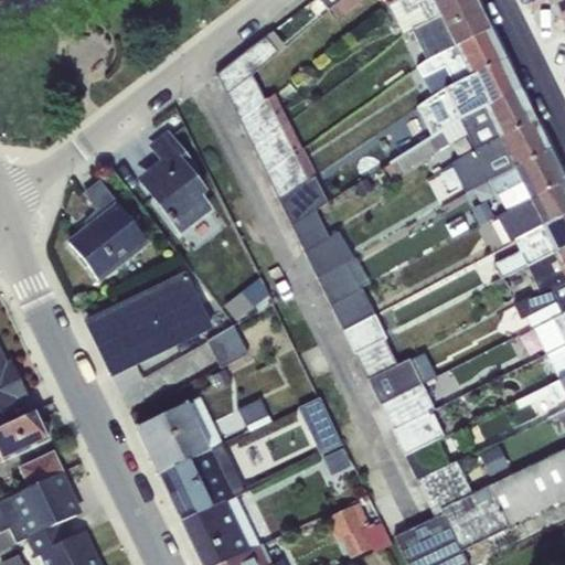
[(318,0),(329,12),(344,0),(318,0)]
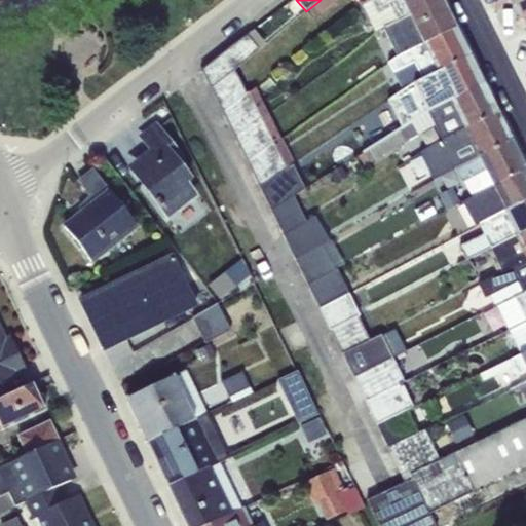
[(338,0),(321,0),(306,11),(313,21),(338,0)]
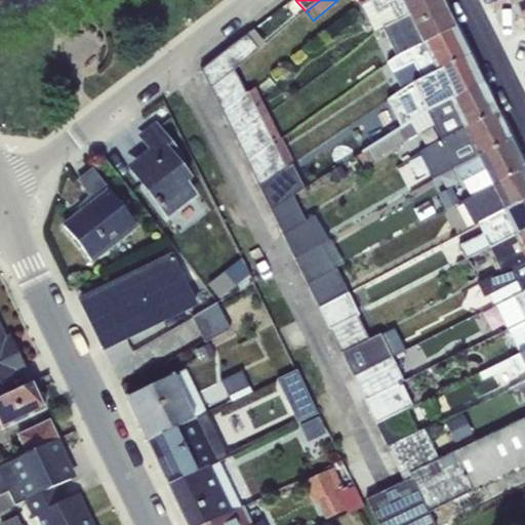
[(439,0),(369,0),(364,3),(360,4),(374,34),(384,28),(439,0)]
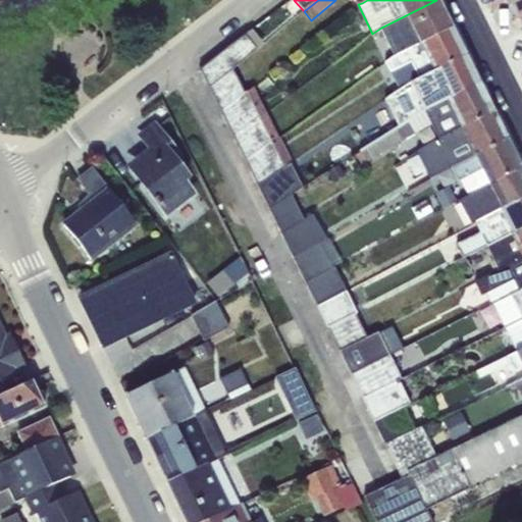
[(452,28),(437,0),(436,0),(381,28),(395,55),(452,28)]
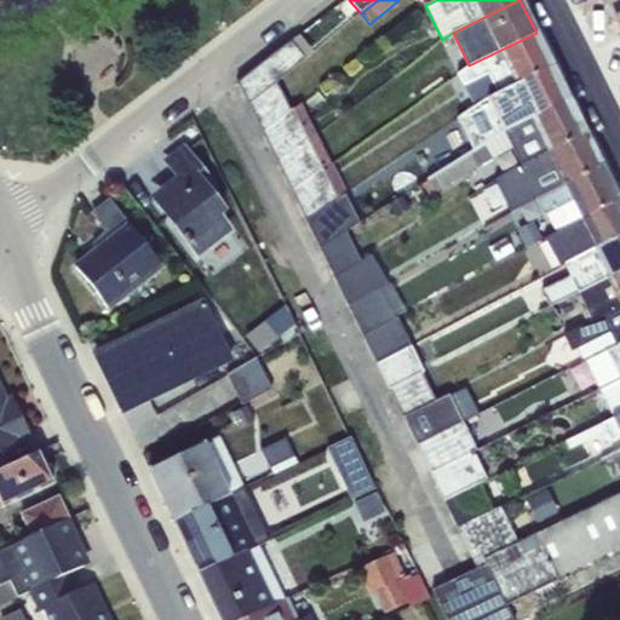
[(619,3),(609,9),(619,32),(619,3)]
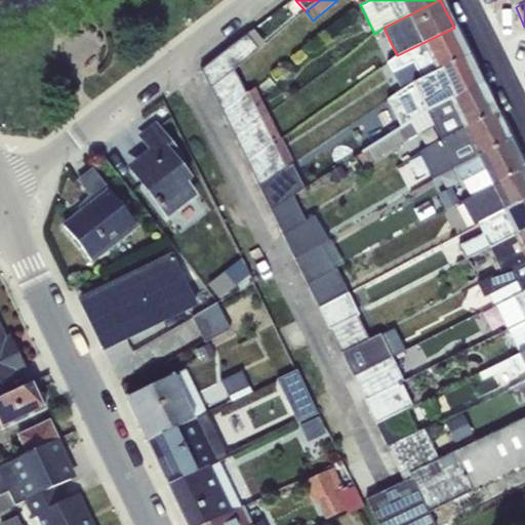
[(469,56),(454,28),(397,55),(386,63),(401,90),(409,86),(469,56)]
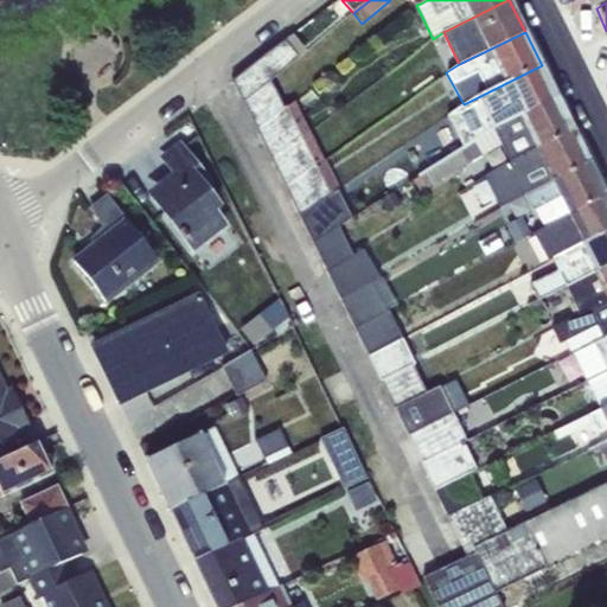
[(293,34),(286,40),(298,58),(306,50),(293,34)]
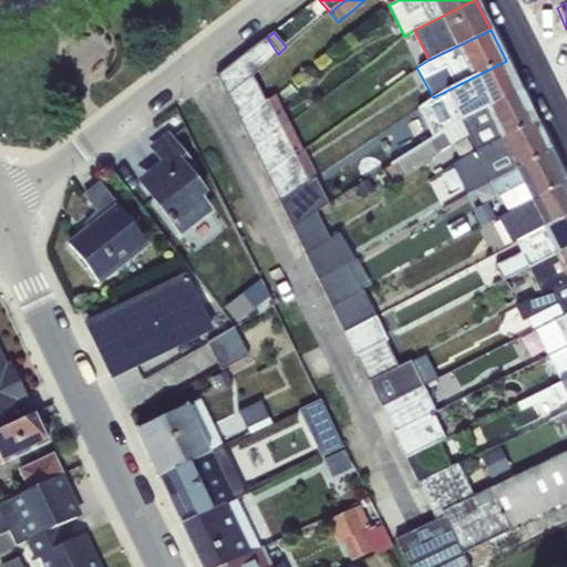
[(266,38),(217,75),(226,95),(253,74),(278,54),(267,38),(266,38)]
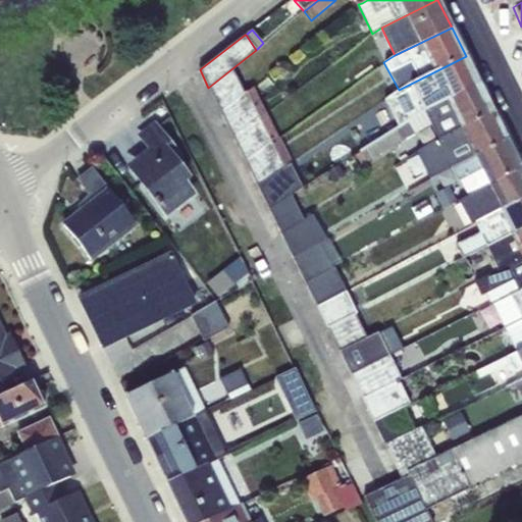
[(479,85),(466,56),(407,86),(399,90),(384,100),(399,126),(421,112),(479,85)]
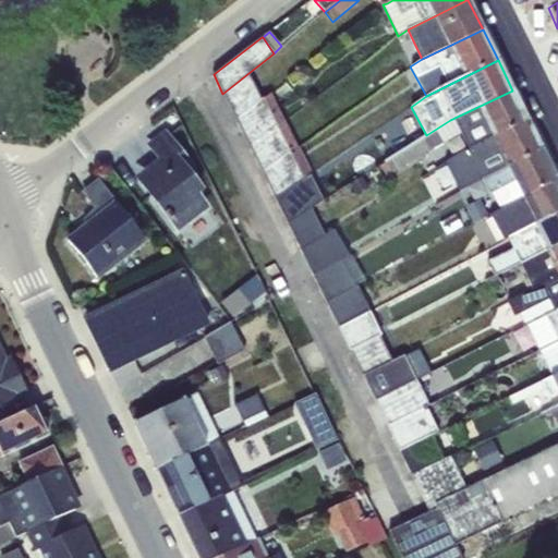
[(249,73),(222,94),(235,119),(262,98),(249,73)]
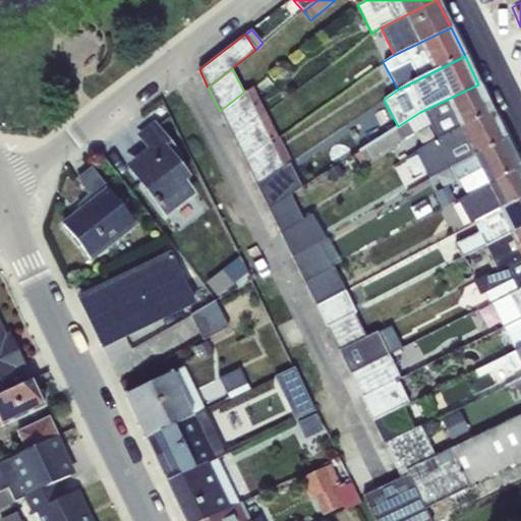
[(493,112),(478,84),(420,112),(398,126),(353,155),(360,165),(365,162),(366,163),(430,124),(438,138),(493,112)]
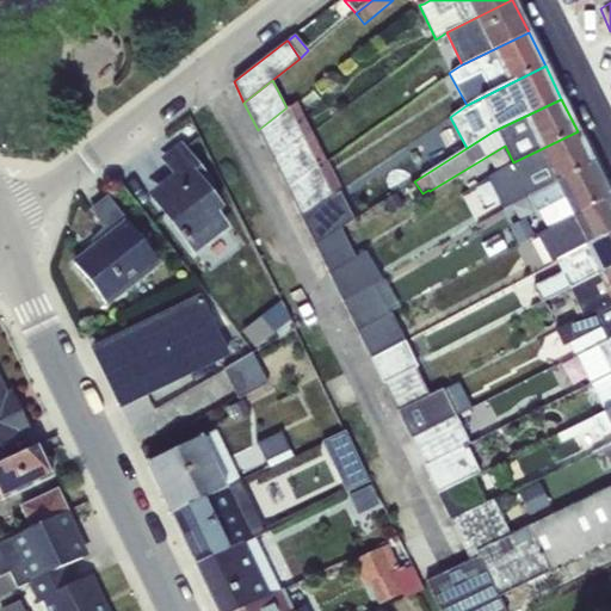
[(287,107),(258,130),(271,158),(312,129),(297,100),(287,107)]
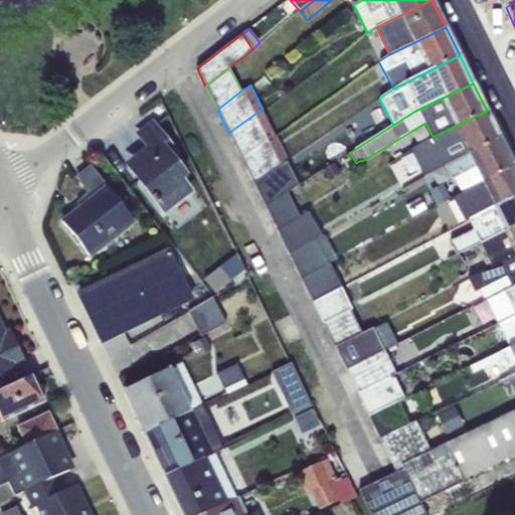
[(263,109),(228,133),(240,158),(275,134),(263,109)]
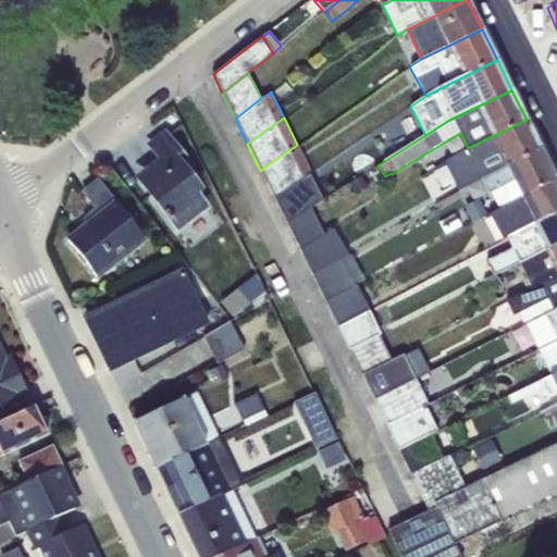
[(541,149),(527,120),(468,148),(445,162),(459,190),(480,180),(541,149)]
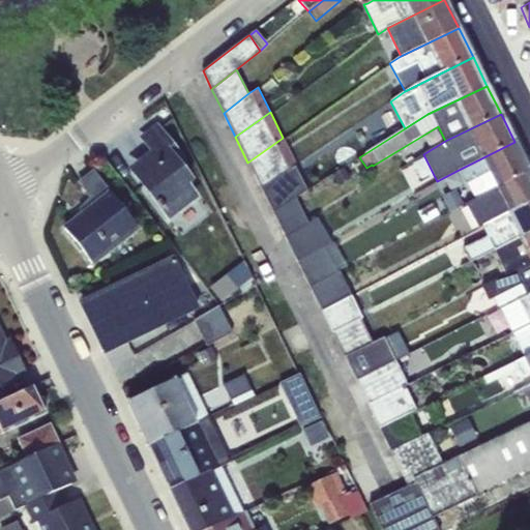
[(156,127),(143,138),(154,153),(137,167),(148,181),(144,184),(169,216),(195,197),(184,183),(189,179),(176,163),(181,158),(156,127)]
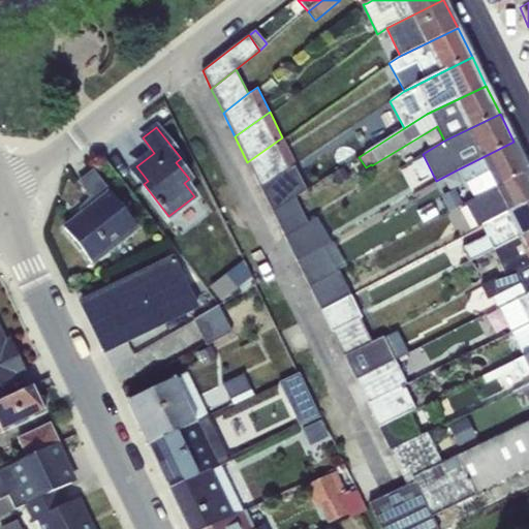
[(282,137),(247,162),(260,188),(293,166),(296,164),(282,137)]
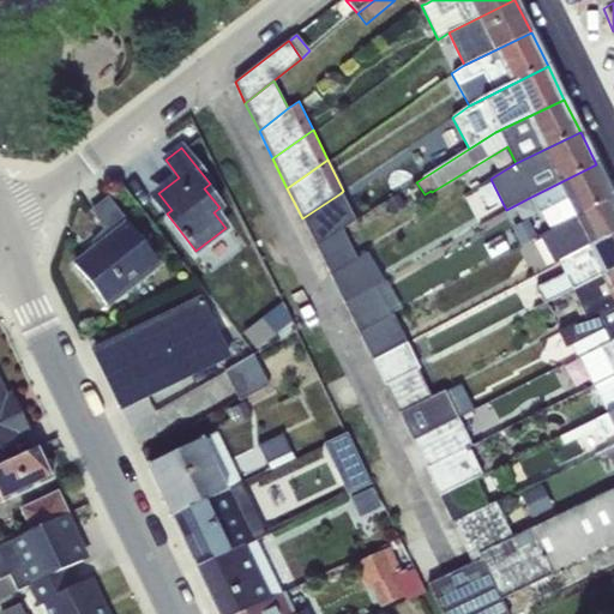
[(613,198),(596,164),(529,198),(537,215),(541,212),(549,229),(557,228),(613,198)]
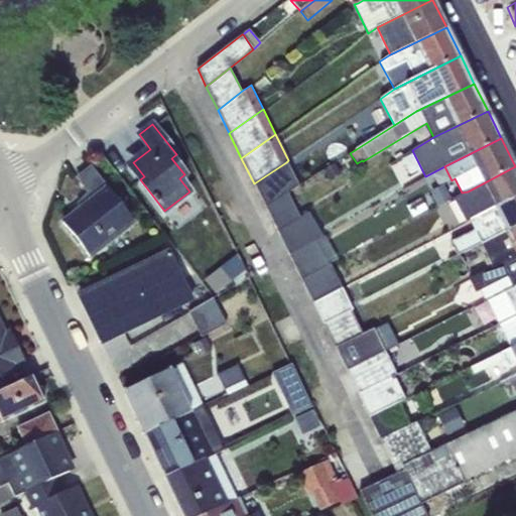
[(286,162),(254,183),(266,208),(288,192),(298,186),(286,162)]
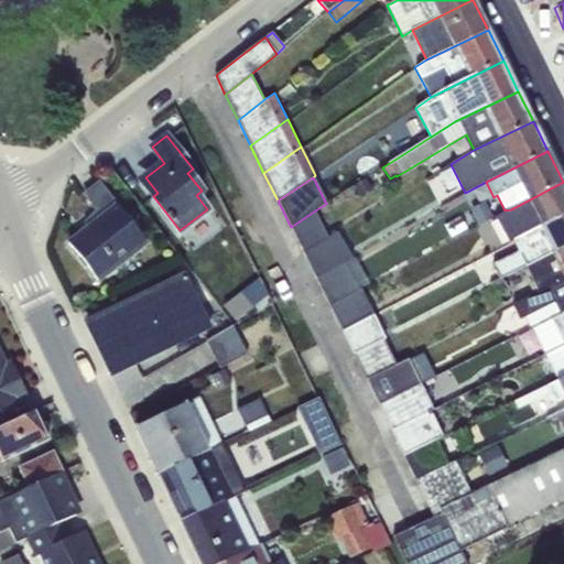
[(563,215),(563,184),(563,182),(511,209),(497,217),(510,243),(513,241),(563,215)]
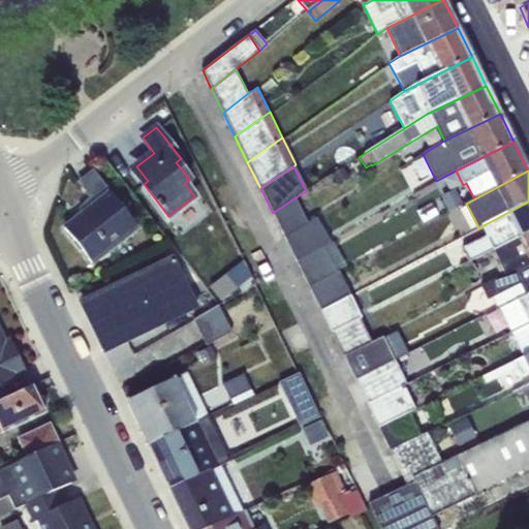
[(95,204),(64,227),(92,263),(137,227),(94,172),(79,183),(95,204)]
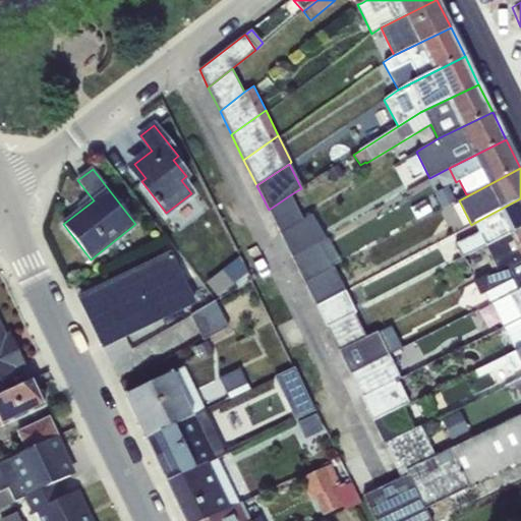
[(448,185),(435,192),(443,209),(456,201),(448,185)]
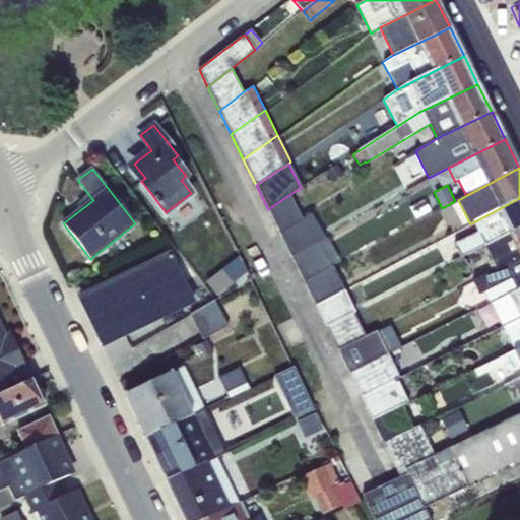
[(290,194),(268,209),(279,233),(303,219),(290,194)]
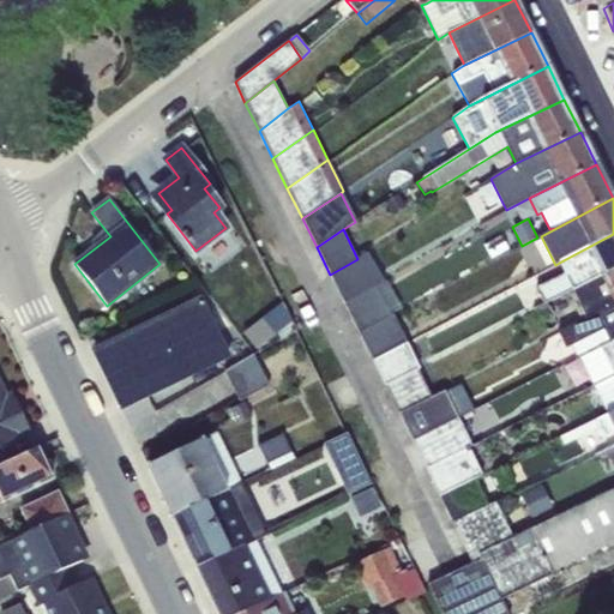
[(613,269),(613,234),(559,263),(564,274),(536,287),(546,305),(573,290),(613,269)]
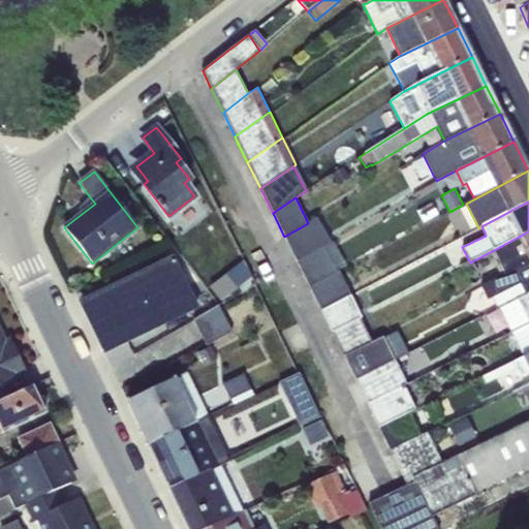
[(308,223),(284,237),(297,261),(331,242),(316,218),(308,223)]
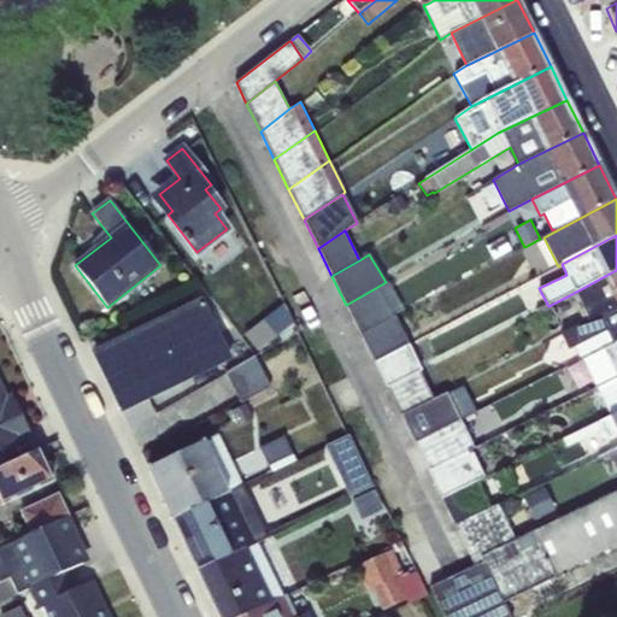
[(616,306),(616,270),(576,292),(585,309),(579,311),(585,323),(616,306)]
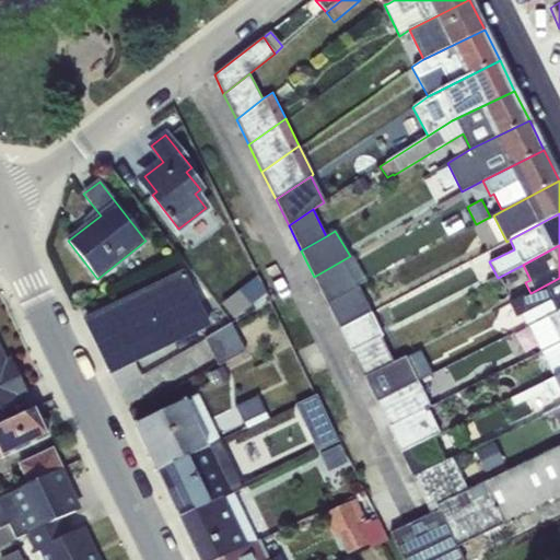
[(350,256),(314,277),(327,304),(358,288),(368,281),(352,255),(350,256)]
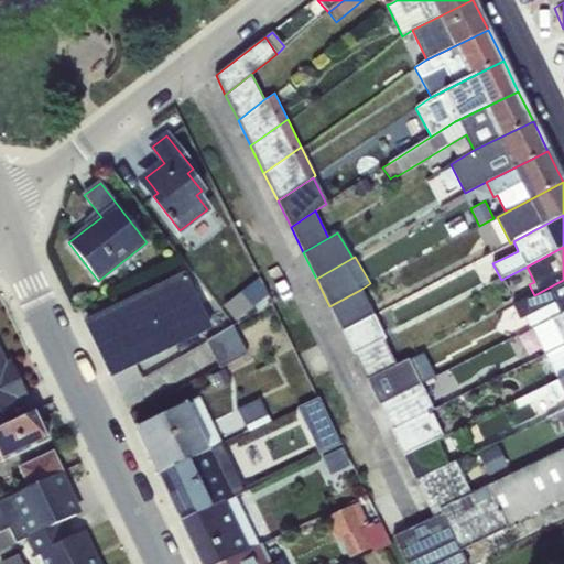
[(185,272),(86,323),(111,375),(212,326),(185,272)]
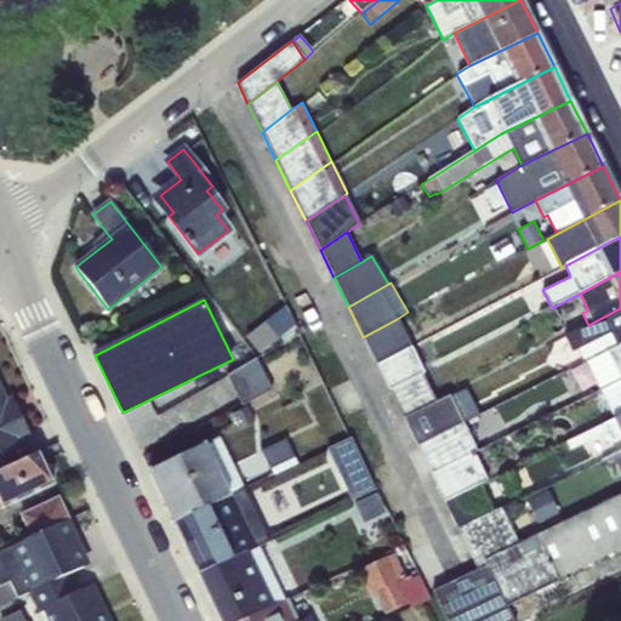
[(285,306),(245,337),(260,355),(296,326),(285,306)]
